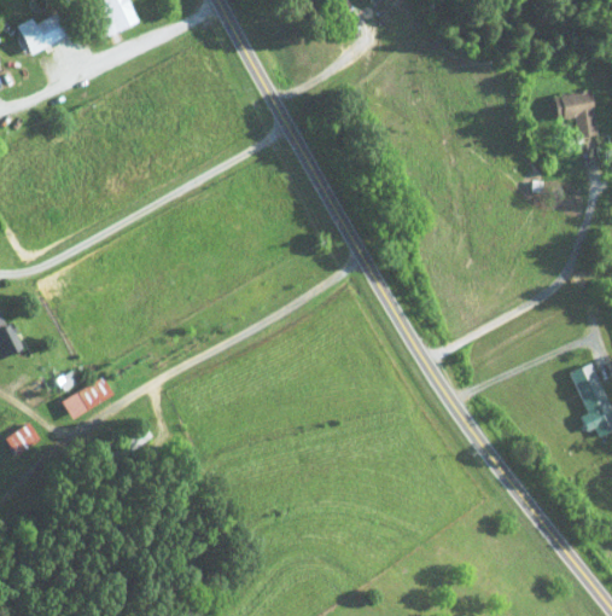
[(94,15),(105,39),(140,23),(129,0),(104,0),(108,9),(94,15)]
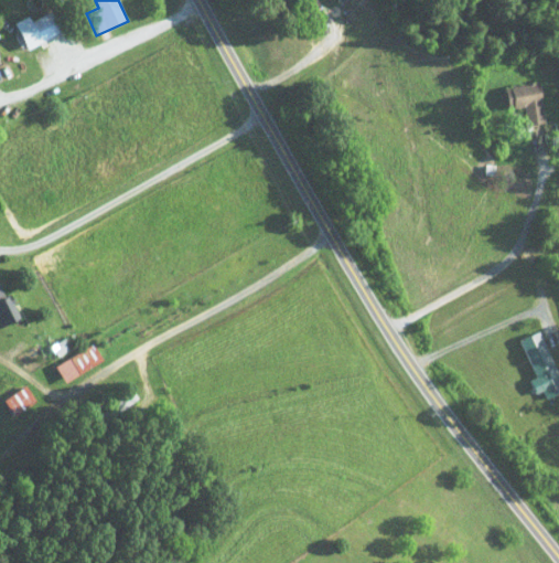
[(29,17),(14,23),(28,51),(64,33),(53,12),(32,22),(29,17)]
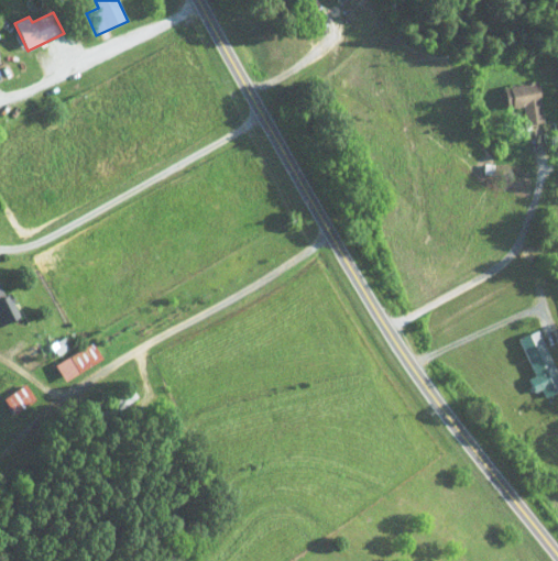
[(321,36),(330,32),(320,12),(312,18),(321,36)]
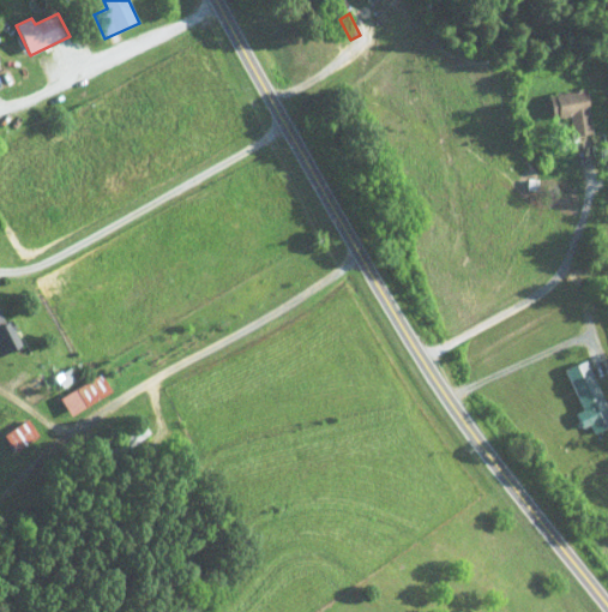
[(595,133),(587,89),(551,96),(554,120),(572,117),(576,137),(595,133)]
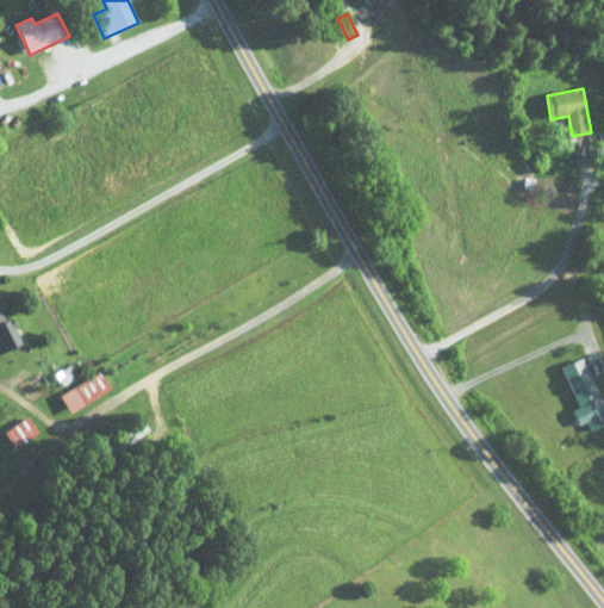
[(0,353),(18,345),(0,306),(0,353)]
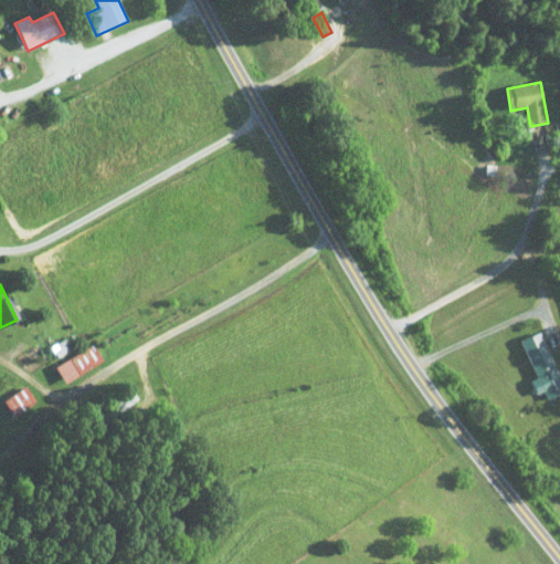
[(524,341),(539,379),(534,382),(539,396),(547,393),(550,400),(559,396),(559,372),(543,333),(524,341)]
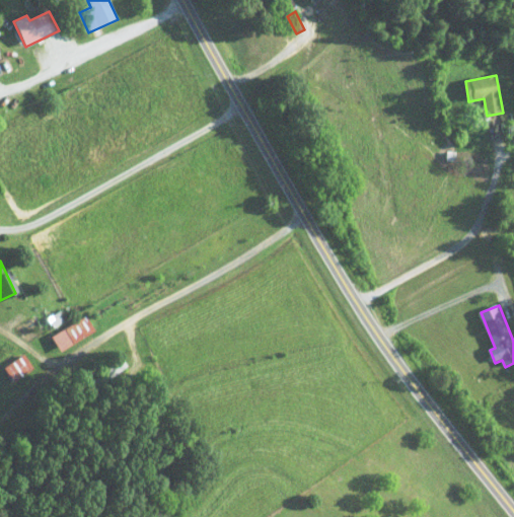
[(60,351),(96,335),(89,318),(53,335),(60,351)]
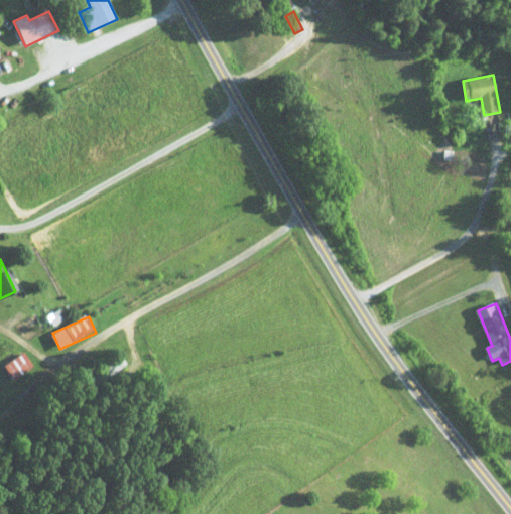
[(14,381),(35,369),(25,353),(4,366),(14,381)]
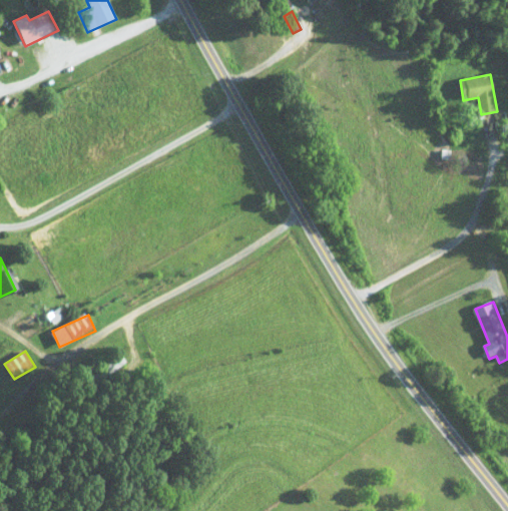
All buildings are outlined.
